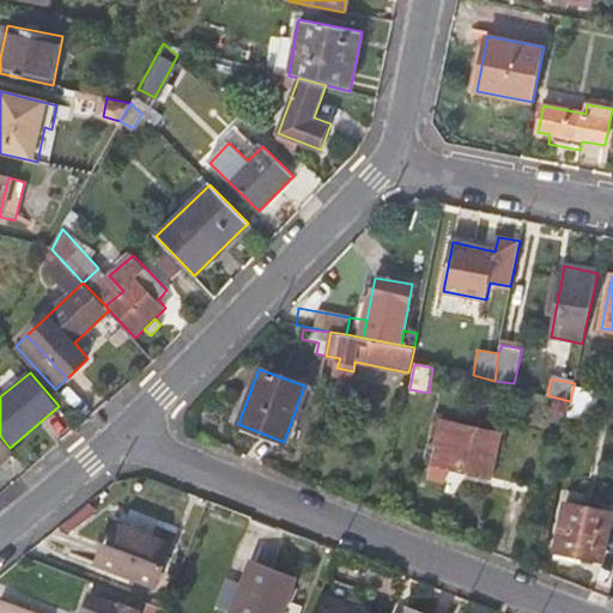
[(600,392),(574,387),(570,401),(568,418),(594,423),(600,392)]
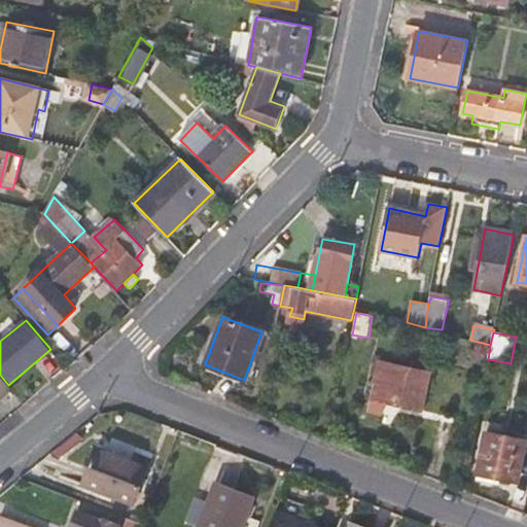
[(430,373),(380,362),(376,384),(378,384),(375,400),(422,410),(430,373)]
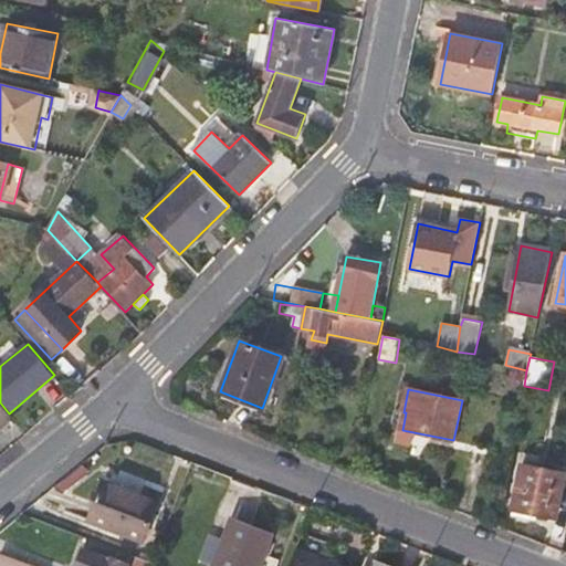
[(0,429),(12,419),(9,413),(0,402),(0,429)]
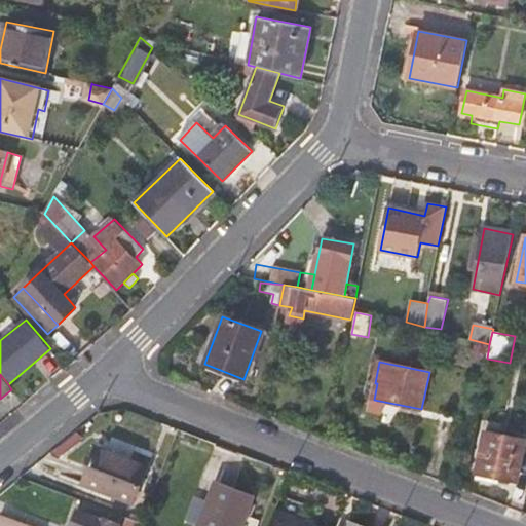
[(478,472),(525,482),(525,454),(523,454),(525,440),(486,433),(478,472)]
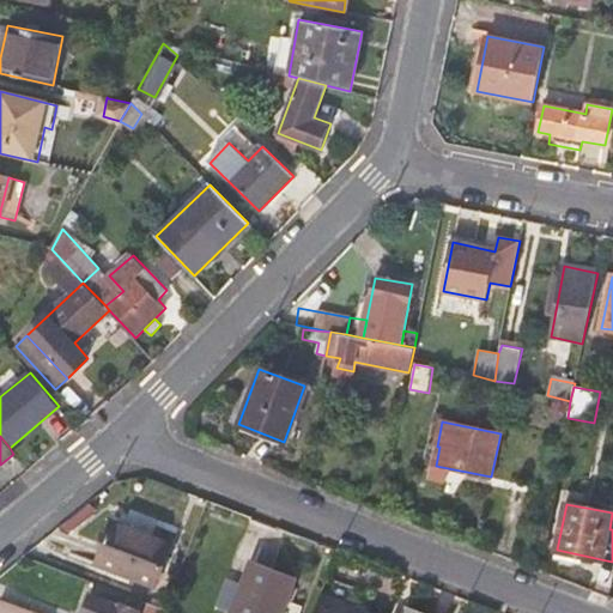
[(170,544),(111,521),(95,564),(153,587),(170,544)]
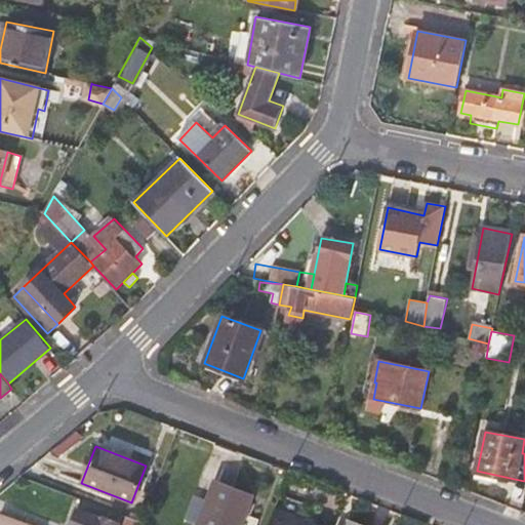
[(215,483),(200,524),(237,524),(249,496),(215,483)]
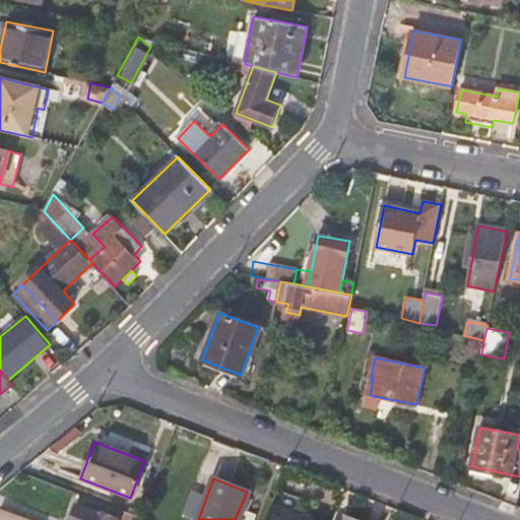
[(310,519),(272,505),(266,519),(310,519)]
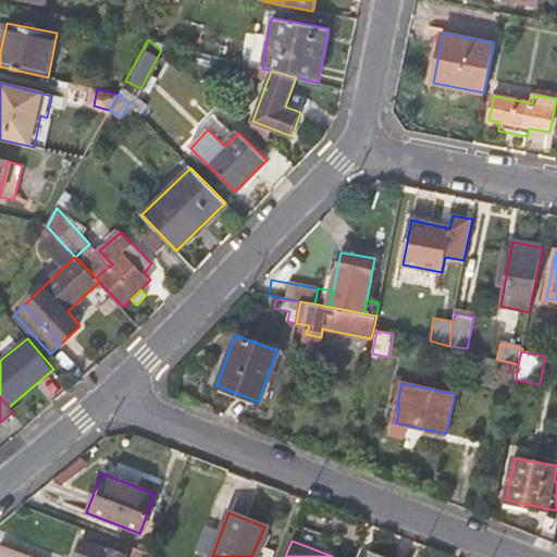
[(108,551),(83,542),(76,556),(126,556),(127,556),(108,548),(108,551)]
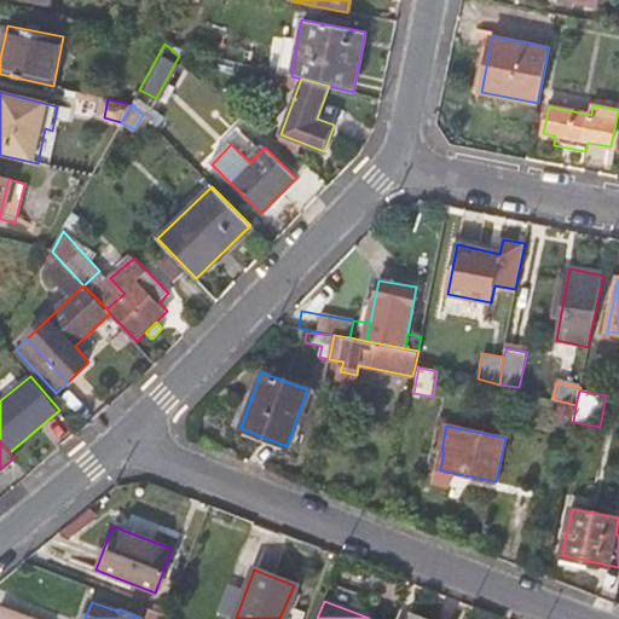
All buildings are outlined.
